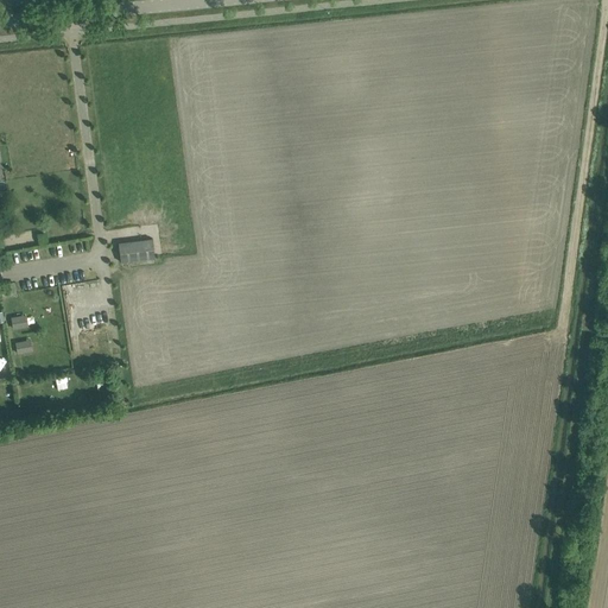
[(154,259),(152,239),(119,244),(121,263),(154,259)]
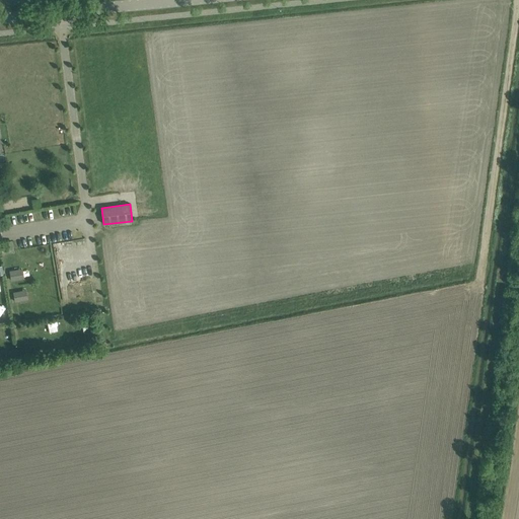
[(13,249),(12,240),(4,241),(5,250),(13,249)]
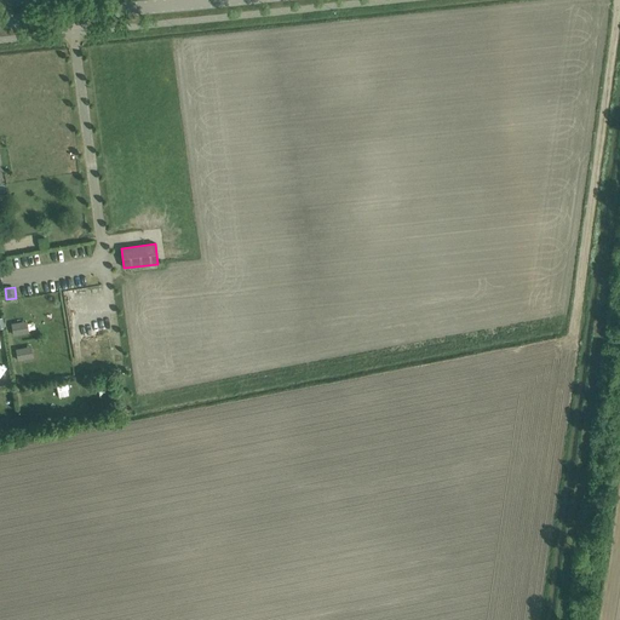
[(22,322),(11,325),(13,336),(23,334),(22,322)]
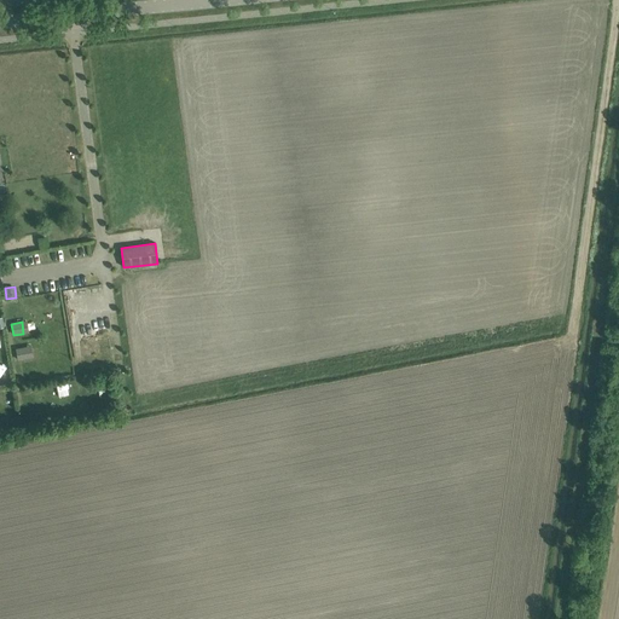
[(25,347),(16,350),(18,360),(28,358),(25,347)]
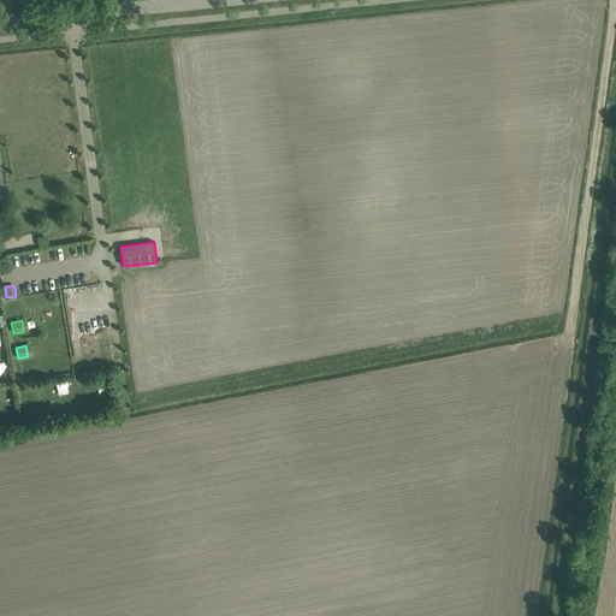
[(76,395),(77,404),(98,403),(98,394),(76,395)]
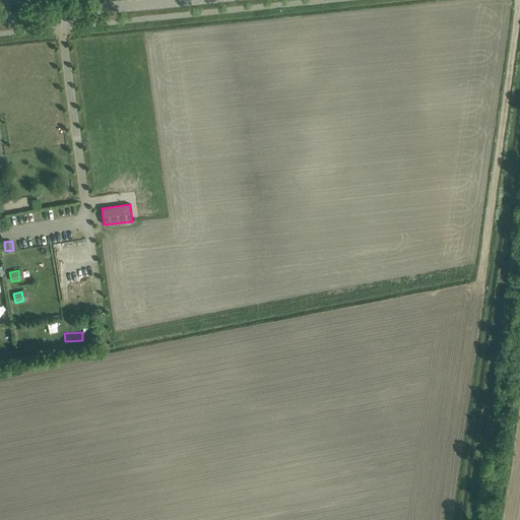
All buildings are outlined.
